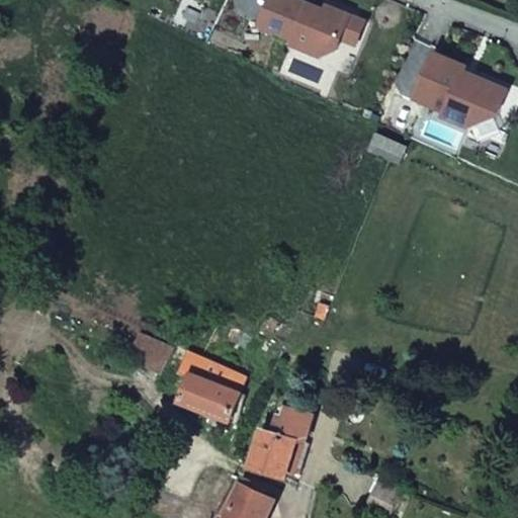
[(327,11),(299,0),(272,0),(262,25),(295,40),(293,45),(323,57),(338,51),(343,38),(352,16),(329,7),(327,11)]
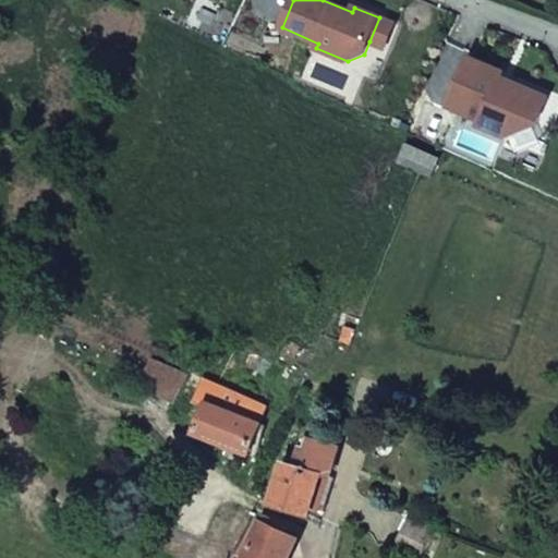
[(395,24),(379,17),(370,41),(385,48),(395,24)]
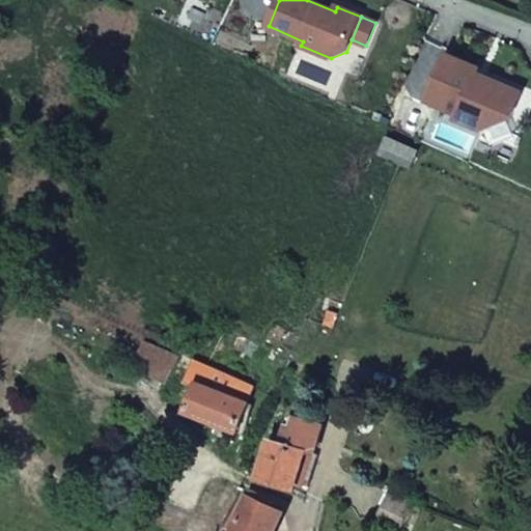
[(479,68),(447,55),(428,102),(458,114),(456,119),(482,130),(510,119),(522,93),(487,78),(484,84),(475,80),(477,74),(479,68)]
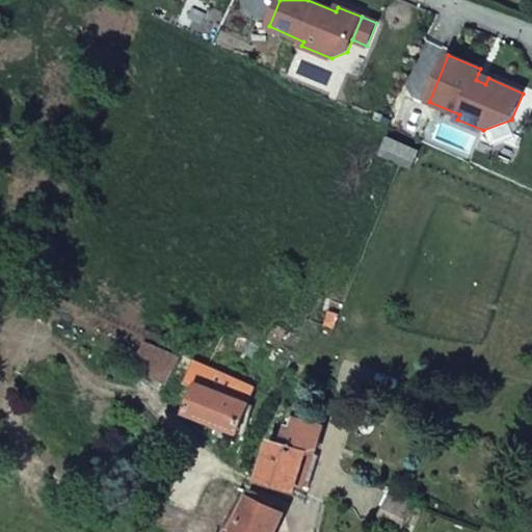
[(488,78),(478,74),(476,80),(485,84),(488,78)]
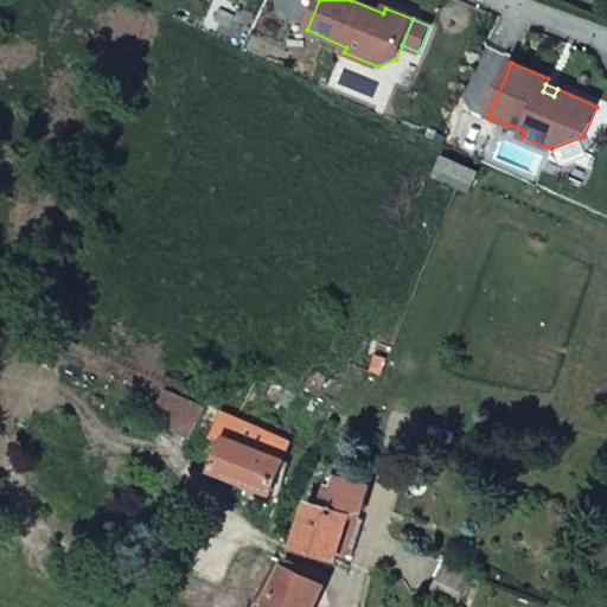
[(473,195),(483,176),(445,158),(435,177),(473,195)]
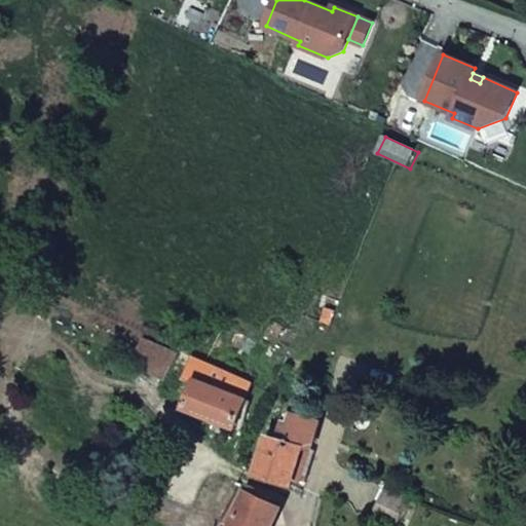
[(177,355),(144,340),(132,364),(165,380),(177,355)]
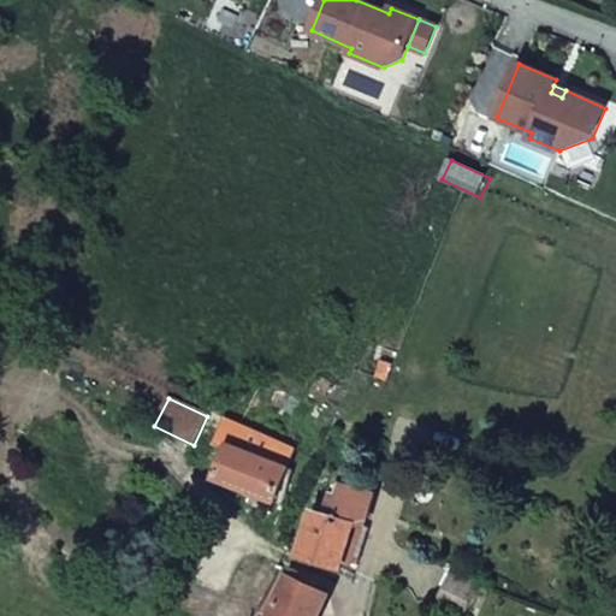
[(296,449),(226,418),(217,440),(229,446),(217,481),(250,495),(246,504),(264,513),(270,502),(276,504),(296,449)]
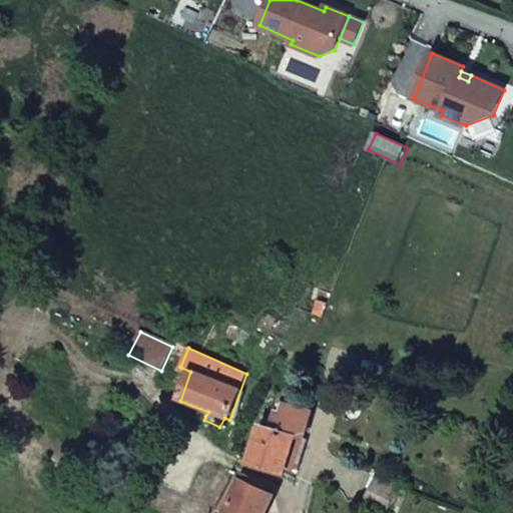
[(251,463),(285,473),(286,473),(288,467),(298,436),(305,439),(313,413),(287,405),(284,413),(281,412),(276,429),(265,426),(251,463)]
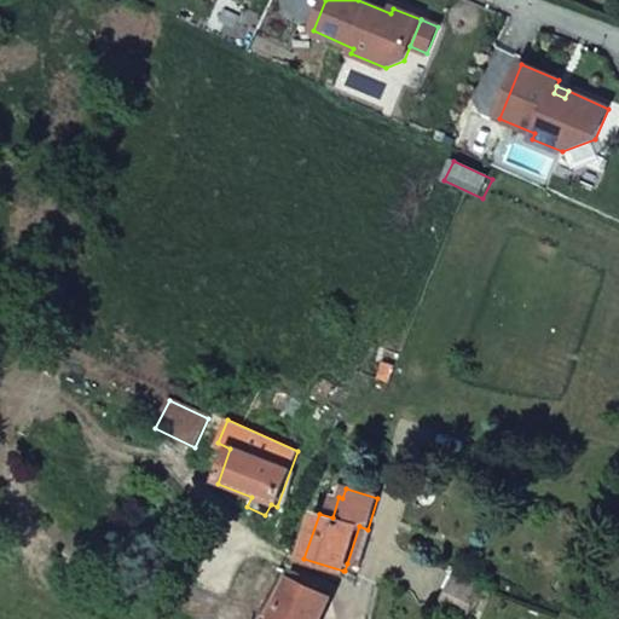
[(372,531),(368,530),(359,526),(347,563),(359,568),(372,531)]
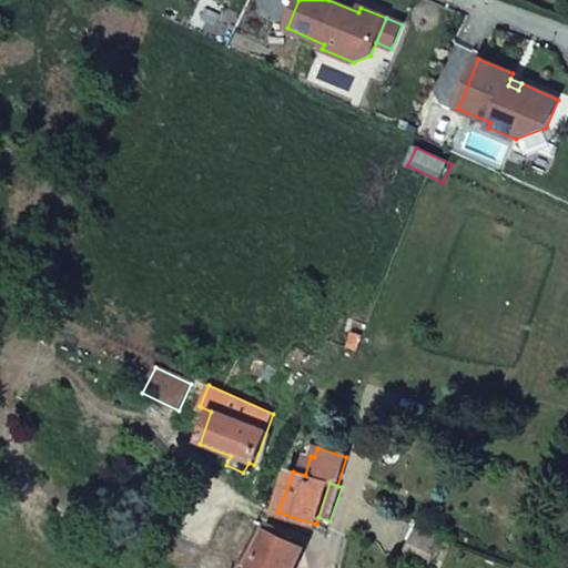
[(415,529),(402,557),(423,567),(427,567),(440,543),(415,529)]
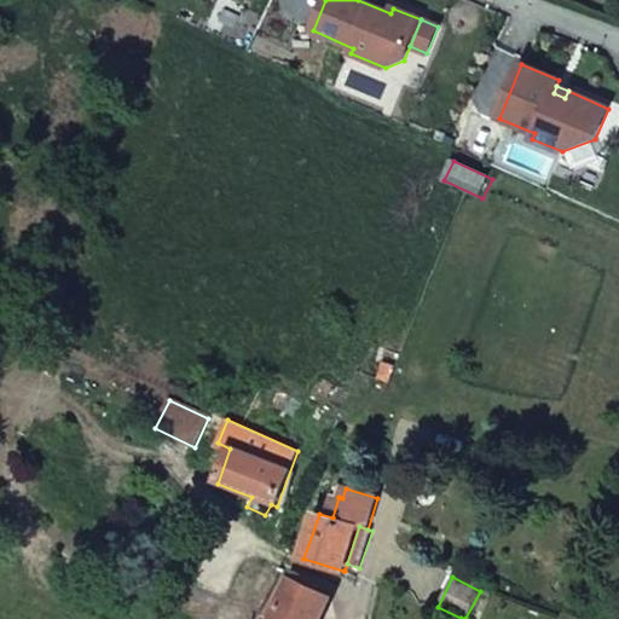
[(319,618),(328,601),(291,583),(275,618),(319,618)]
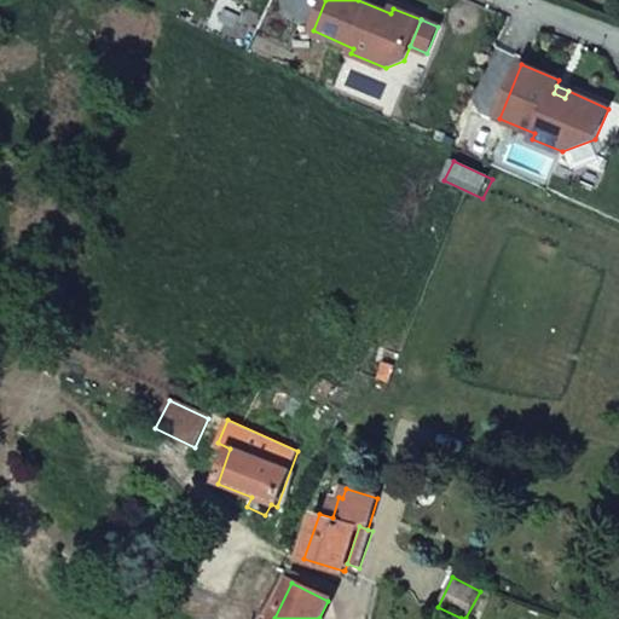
[(491,596),(495,588),(486,584),(482,593),(491,596)]
